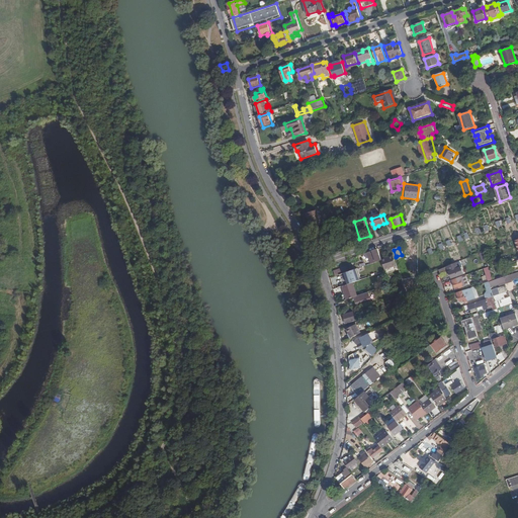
[(382,260),(378,250),(373,252),(376,262),(382,260)]
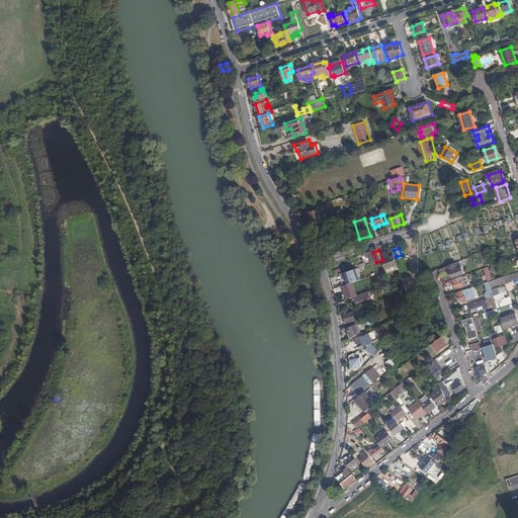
[(376,262),(373,252),(368,253),(369,258),(371,264),(376,262)]
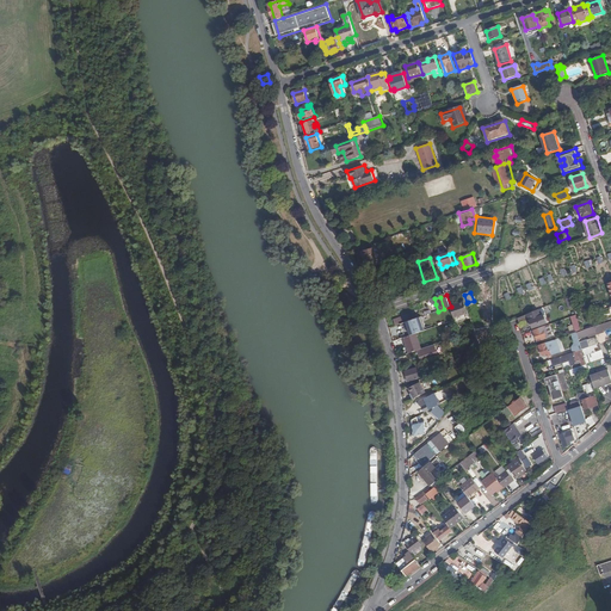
[(479,301),(481,309),(488,307),(485,298),(479,301)]
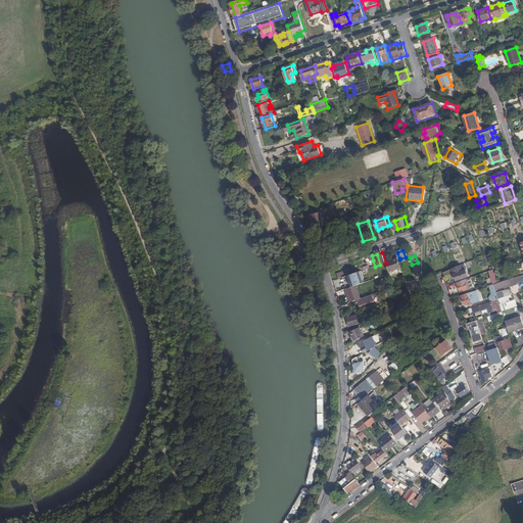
[(391,277),(402,273),(398,259),(393,262),(393,260),(386,263),(391,277)]
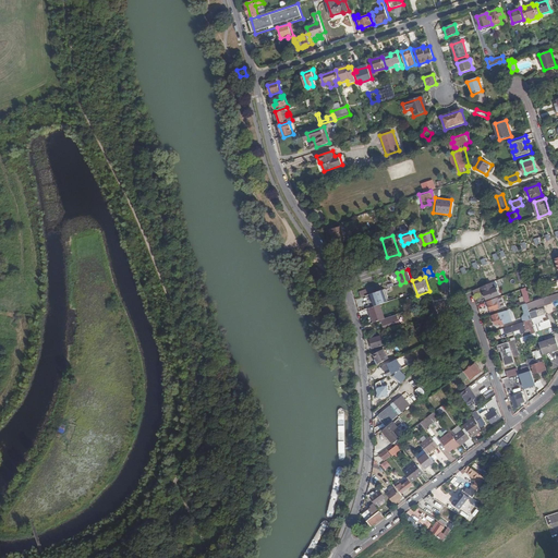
[(493,283),(483,288),(487,300),(500,296),(497,289),(494,290),(493,283)]
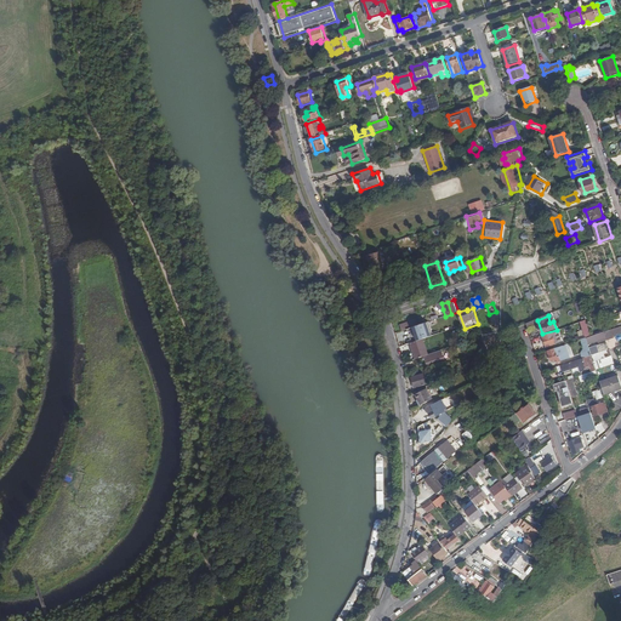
[(402,325),(403,331),(408,330),(411,329),(419,326),(417,320),(402,325)]
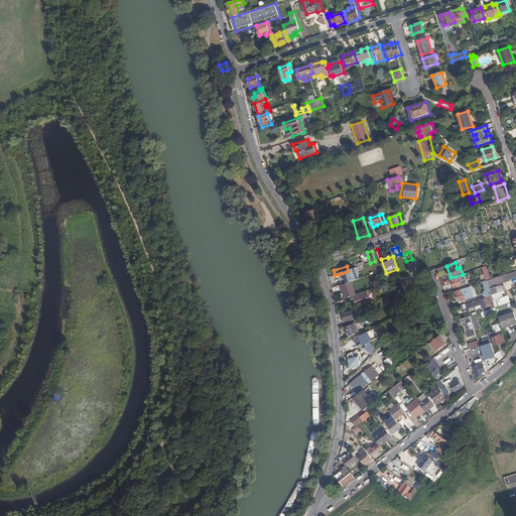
[(487,282),(492,281),(488,268),(484,269),(487,279),(481,281),(482,284),(483,284),(487,282)]
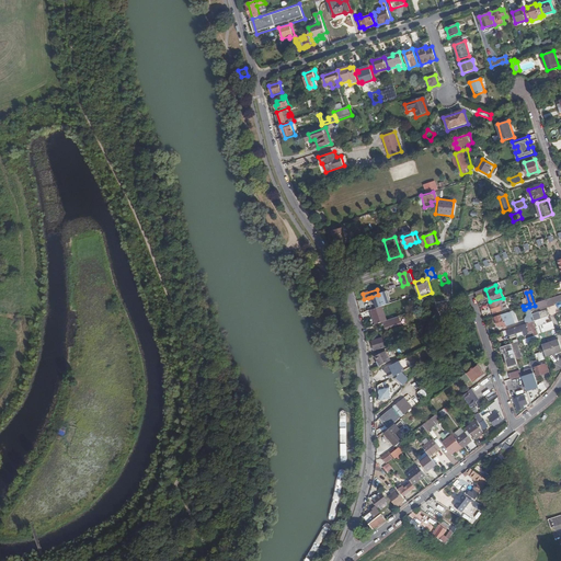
[(378,295),(371,297),(376,309),(384,307),(390,305),(386,293),(378,295)]
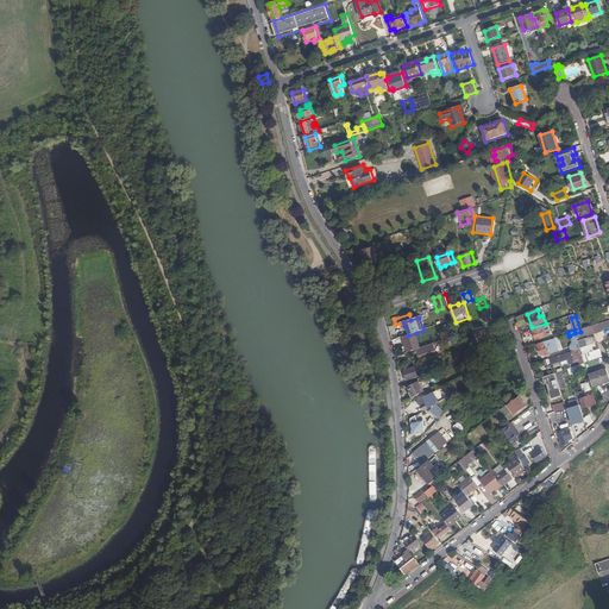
[(608,321),(581,332),(575,333),(577,340),(596,333),(602,331),(608,330),(608,328),(608,321)]
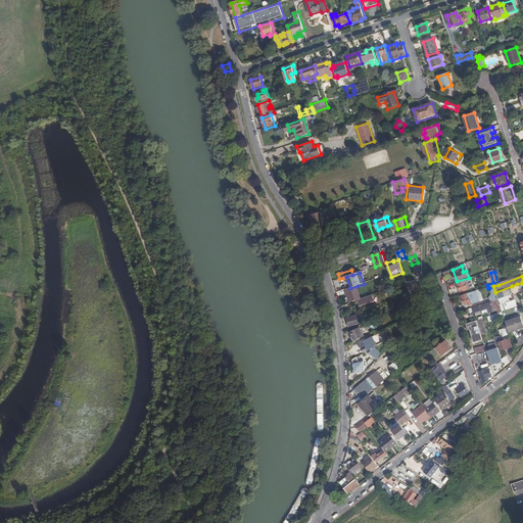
[(394,282),(396,287),(408,283),(406,277),(394,282)]
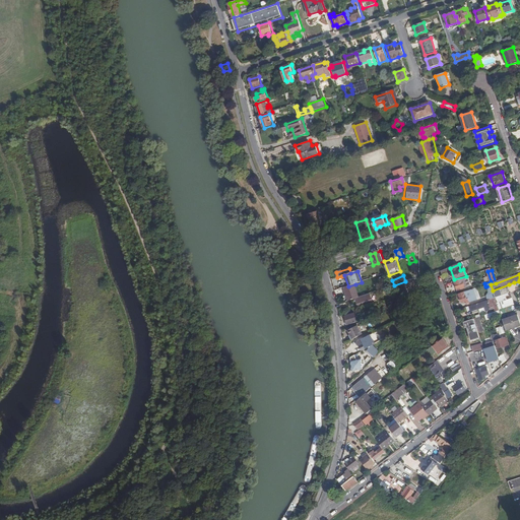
[(469,282),(467,277),(455,281),(458,289),(461,288),(461,290),(469,287),(467,283),(469,282)]
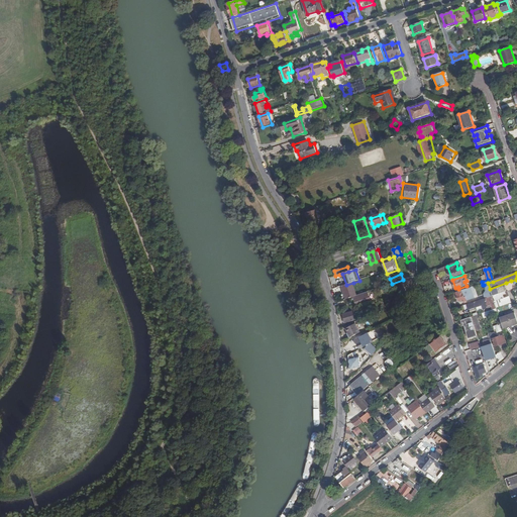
[(418,293),(419,282),(406,281),(405,293),(411,293),(411,292),(418,293)]
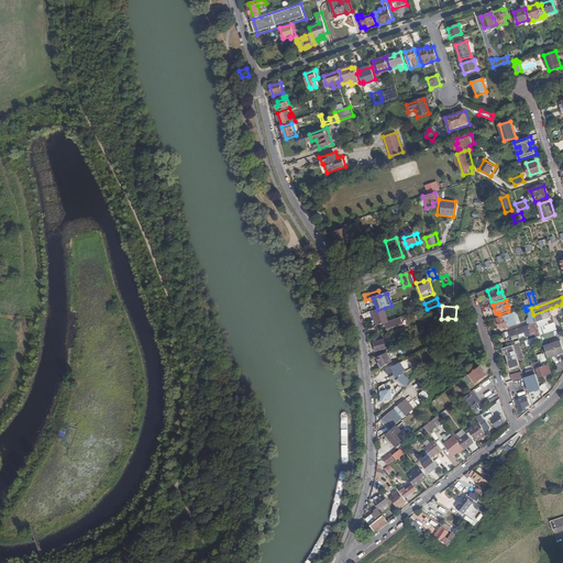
[(389,322),(385,308),(377,310),(374,311),(373,311),(378,326),(387,323),(389,322)]
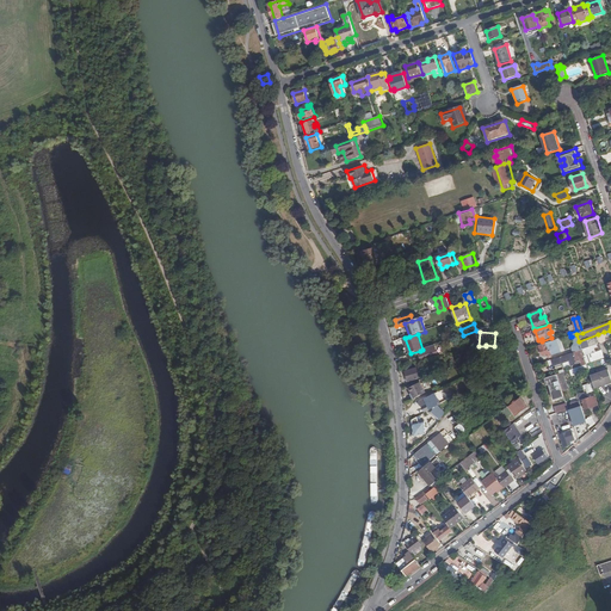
[(572,346),(573,352),(574,352),(581,350),(580,345),(579,341),(576,334),(572,337),(574,343),(572,346)]
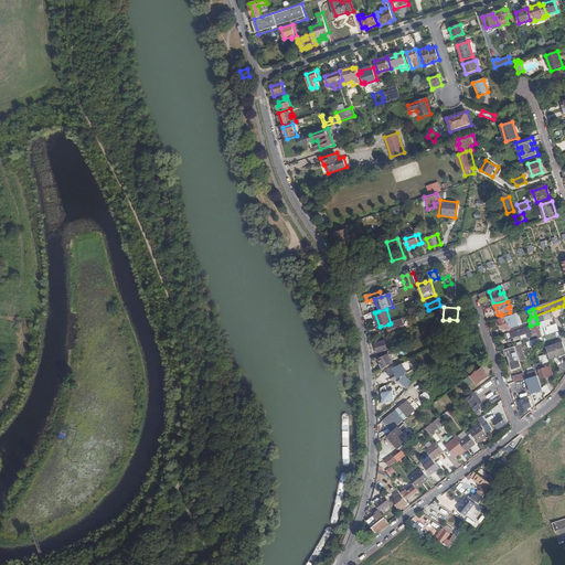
[(552,313),(536,319),(537,323),(553,318),(552,313)]
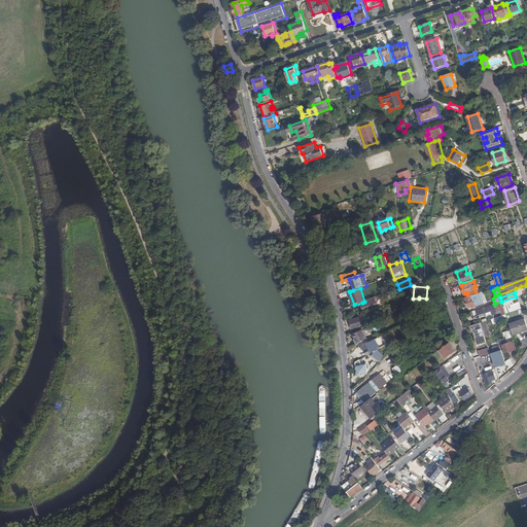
[(482,296),(481,293),(465,299),(468,307),(472,305),(473,308),(483,305),(482,302),(483,301),(482,296)]
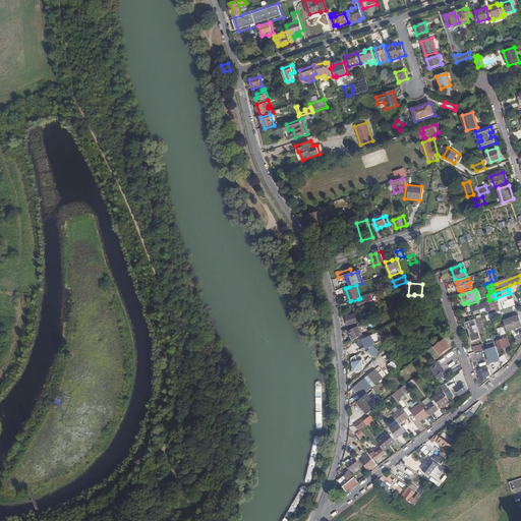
[(360,298),(358,299),(360,306),(374,301),(372,294),(360,298)]
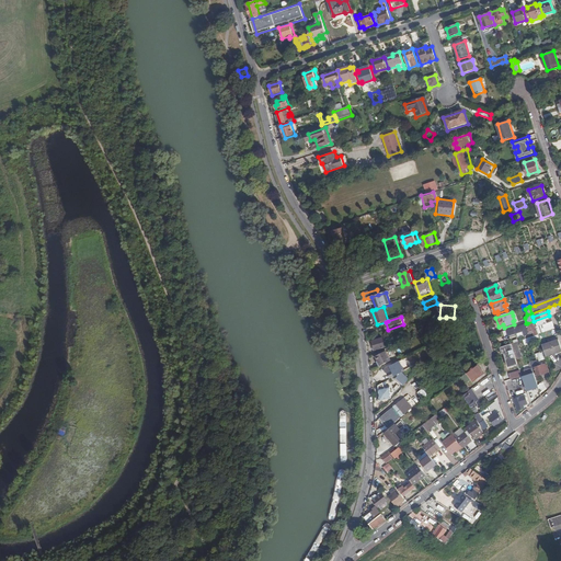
[(530,334),(527,323),(526,323),(507,330),(508,335),(517,332),(524,330),(525,335),(530,334)]
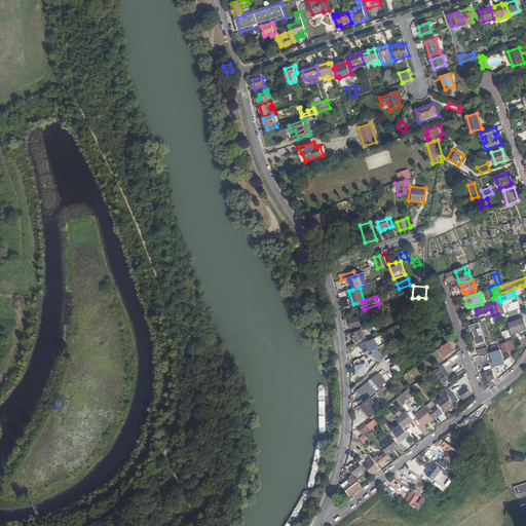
[(360,316),(350,320),(352,330),(363,327),(361,321),(360,316)]
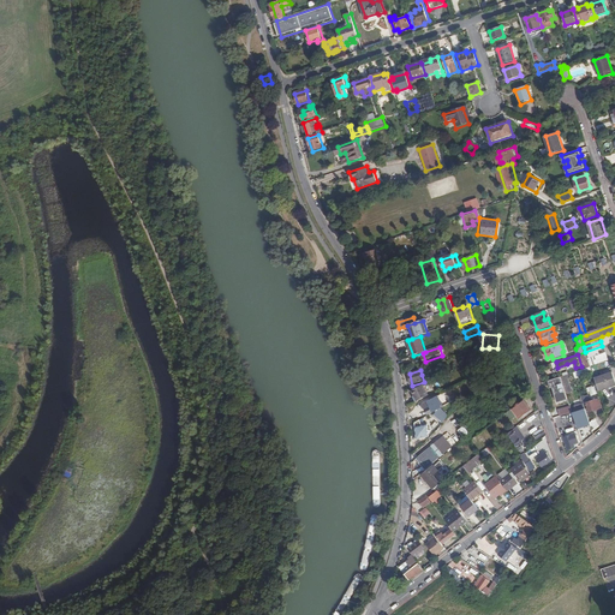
[(613,372),(595,378),(598,389),(614,383),(614,380),(614,376),(613,372)]
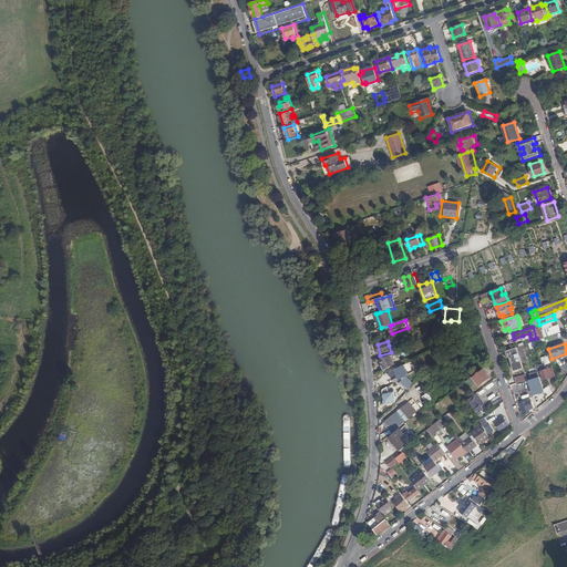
[(518,370),(524,368),(517,347),(511,349),(518,370)]
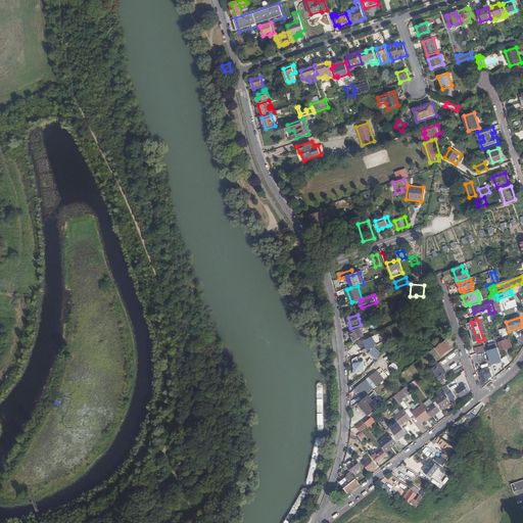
[(507,327),(503,329),(504,331),(501,332),(503,337),(509,334),(507,327)]
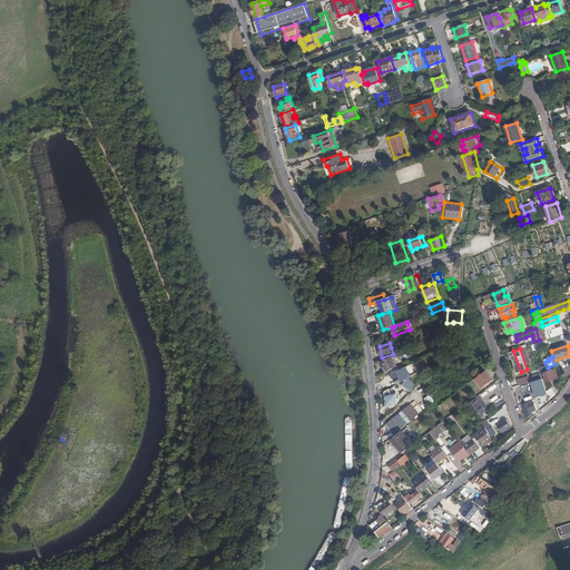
[(384,367),(386,373),(396,369),(392,359),(382,363),(381,363),(383,369),(384,367)]
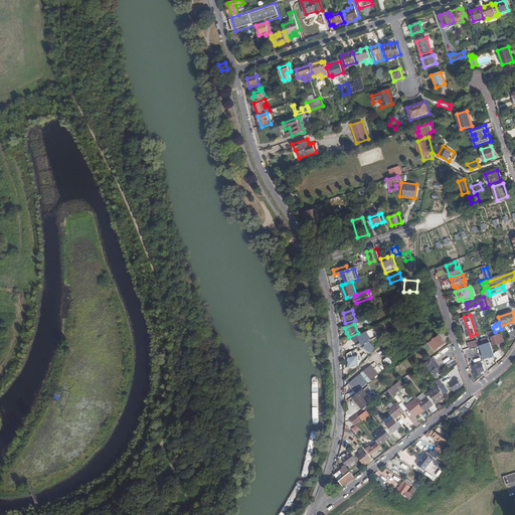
[(384,333),(368,343),(375,347),(384,333)]
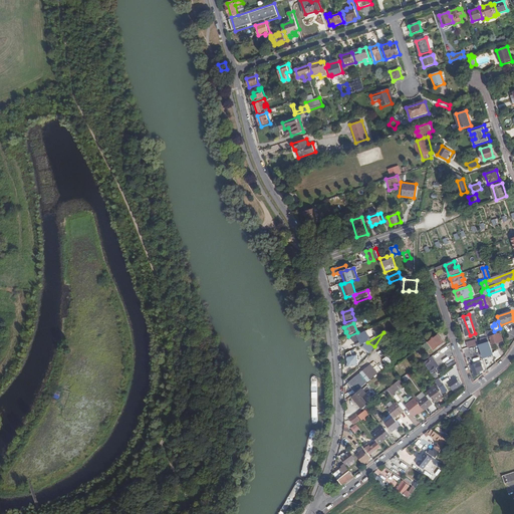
[(490,336),(492,344),(500,341),(499,338),(502,337),(500,332),(490,336)]
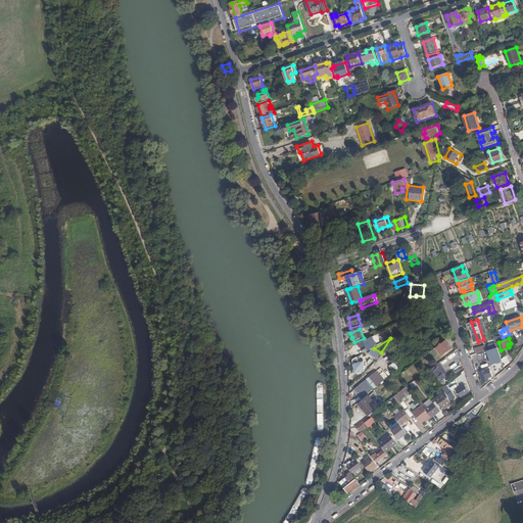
[(435,347),(441,355),(450,348),(444,340),(435,347)]
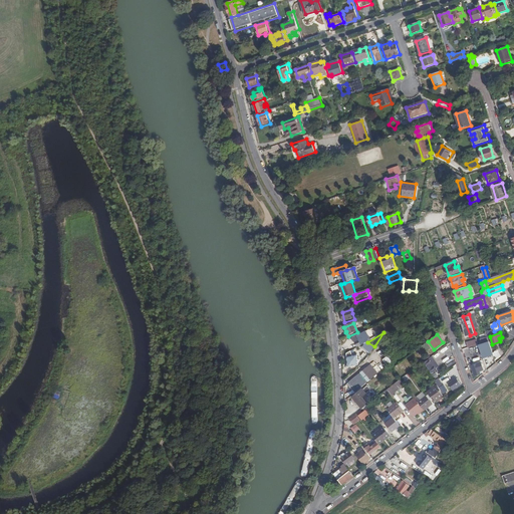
[(352,338),(357,346),(369,339),(367,335),(361,338),(360,336),(359,335),(352,338)]
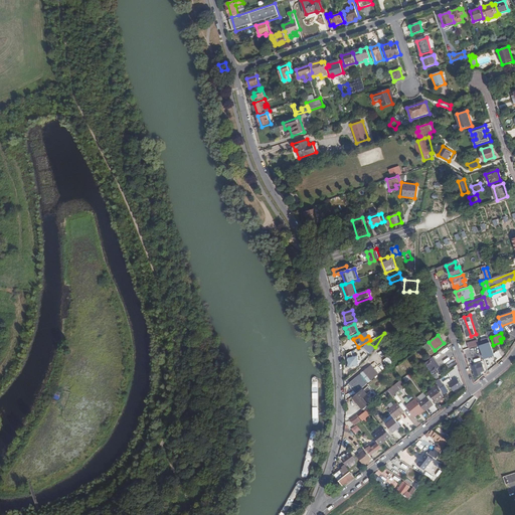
[(491,344),(489,338),(482,340),(484,347),(491,344)]
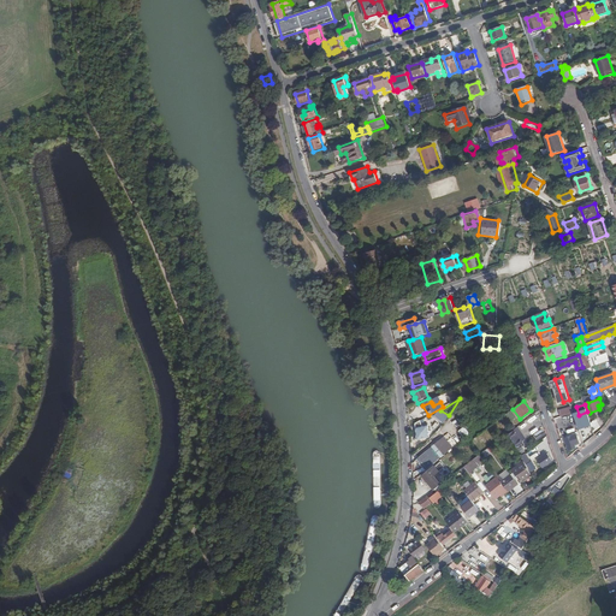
[(449,415),(440,410),(436,413),(437,413),(434,418),(444,422),(445,420),(449,415)]
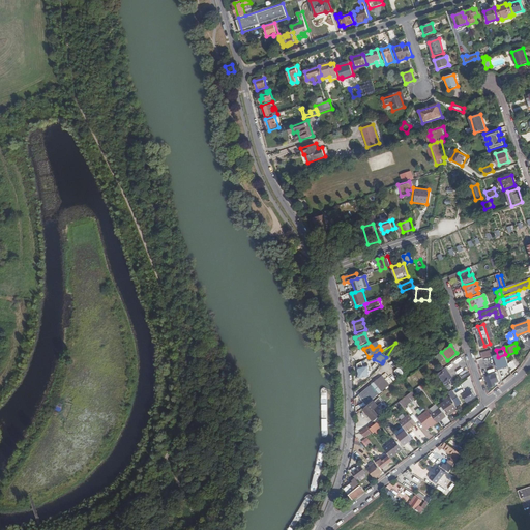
[(498,369),(508,364),(505,354),(498,357),(495,358),(498,369)]
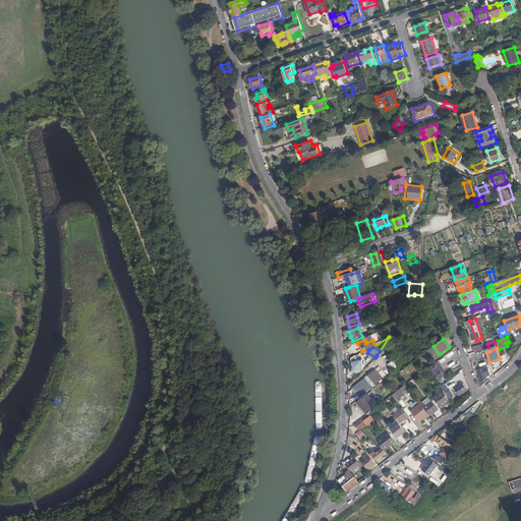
[(455,373),(462,367),(450,354),(447,357),(446,356),(443,359),(455,373)]
